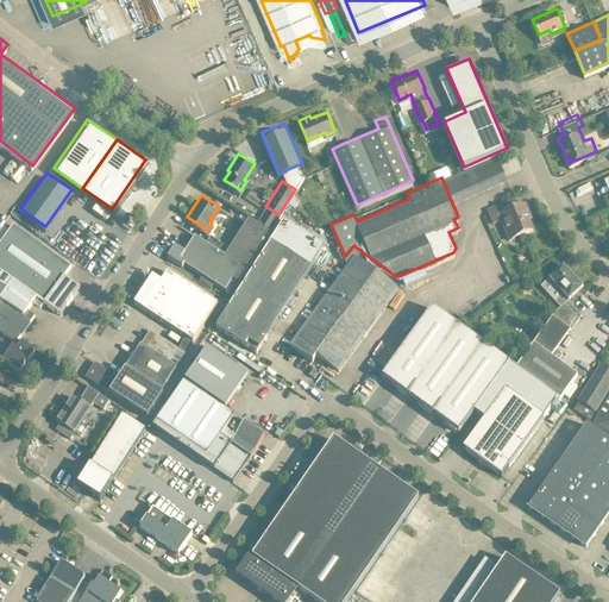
[(504,207),(500,199),(487,205),(494,219),(501,215),(504,223),(507,221),(513,233),(533,225),(526,207),(528,206),(525,199),(504,207)]
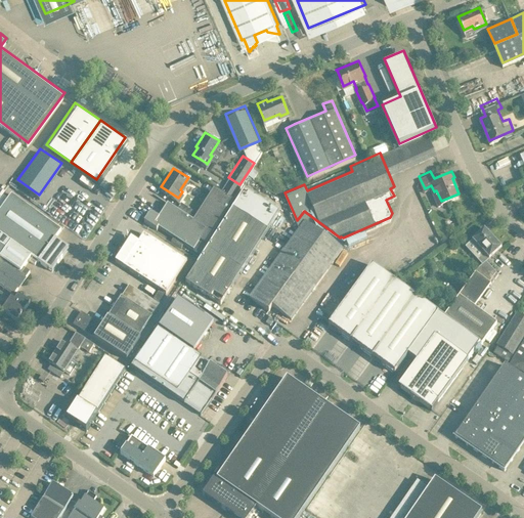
[(157,225),(159,222),(198,248),(204,239),(205,239),(233,195),(214,183),(193,215),(168,199),(159,212),(153,209),(148,210),(144,217),(157,225)]
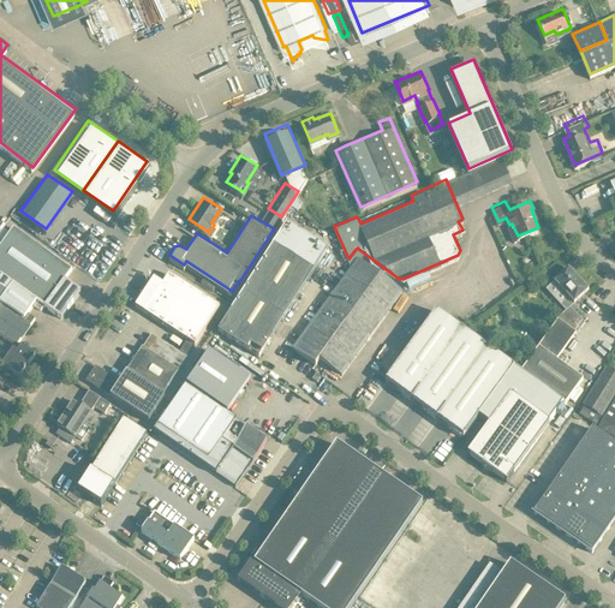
[(274,238),(245,281),(287,308),(328,244),(287,218),(274,238)]
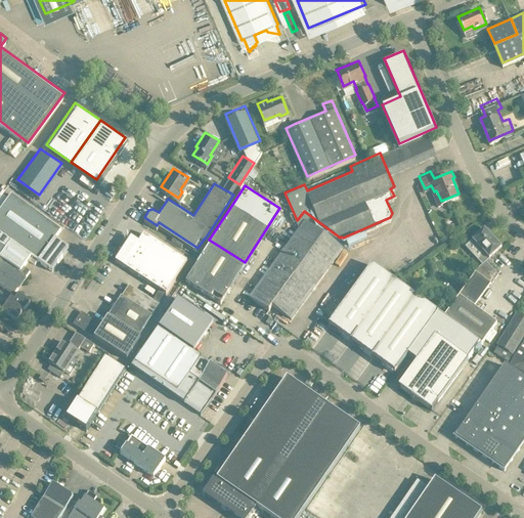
[(55,233),(61,225),(9,189),(0,203),(0,235),(29,256),(29,255),(35,260),(38,256),(52,266),(69,244),(55,233)]
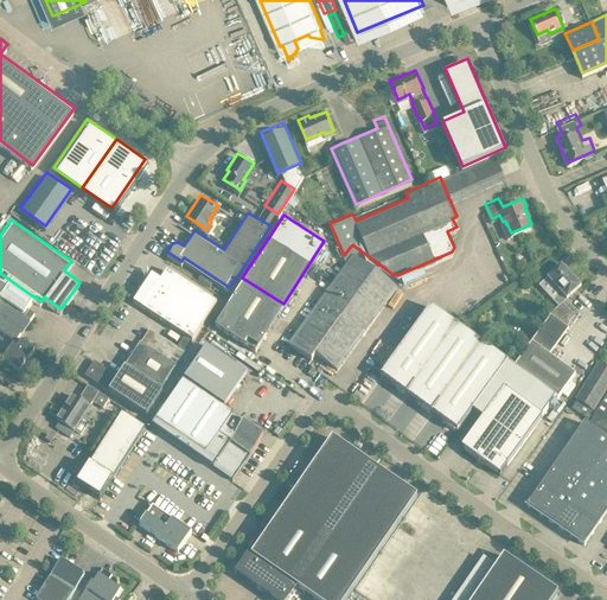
[(288,339),(311,356),(315,350),(337,365),(397,283),(391,279),(394,275),(352,244),(344,255),(346,260),(288,339)]
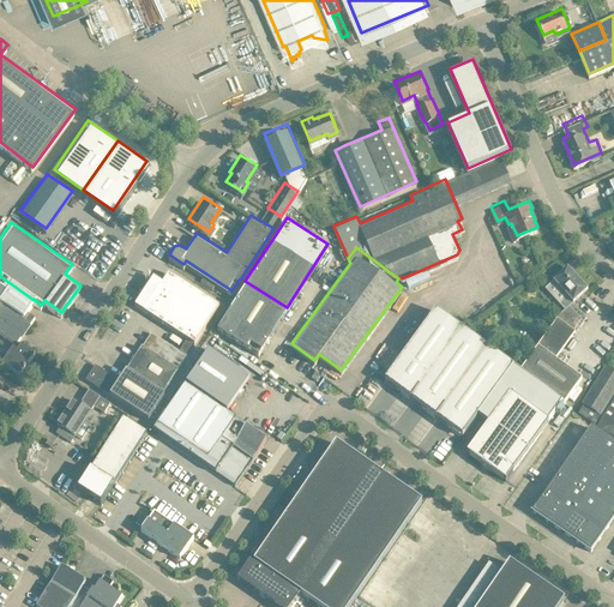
[(570,301),(587,286),(588,284),(569,264),(567,263),(553,276),(546,282),(560,299),(564,295),(570,301)]
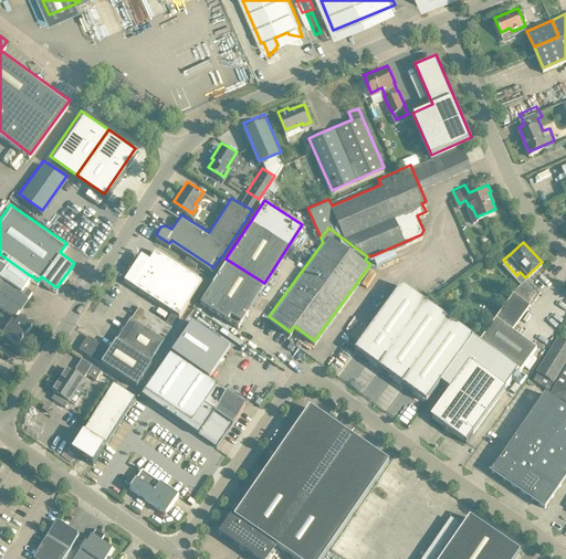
[(202,276),(156,246),(149,255),(142,250),(124,276),(133,282),(173,307),(179,312),(202,276)]
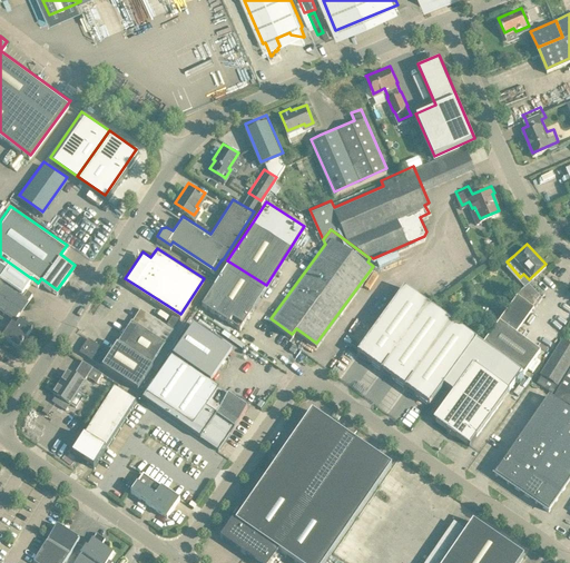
[(32,324),(19,314),(17,313),(32,290),(26,286),(31,278),(0,256),(0,306),(13,316),(2,332),(18,344),(32,324)]
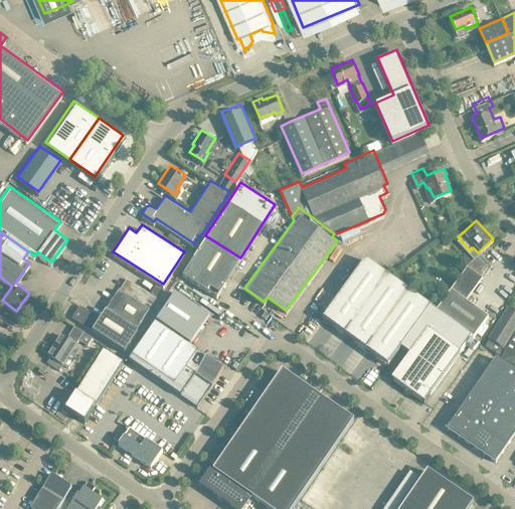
[(182,273),(200,284),(216,295),(240,258),(205,235),(182,273)]
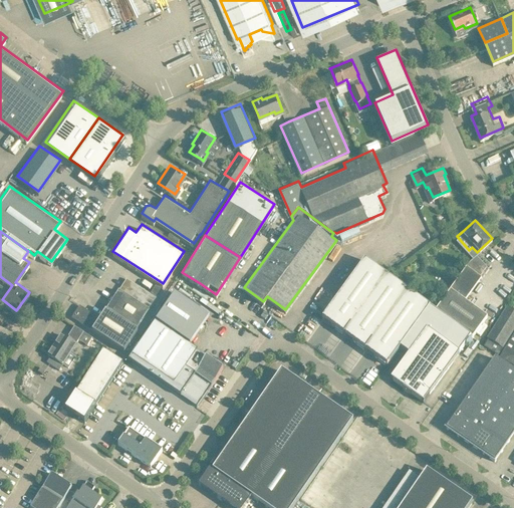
[(473,254),(464,262),(466,264),(435,306),(471,332),(472,333),(487,312),(465,297),(491,261),(488,264),(477,252),(472,247),(469,250),(473,254)]
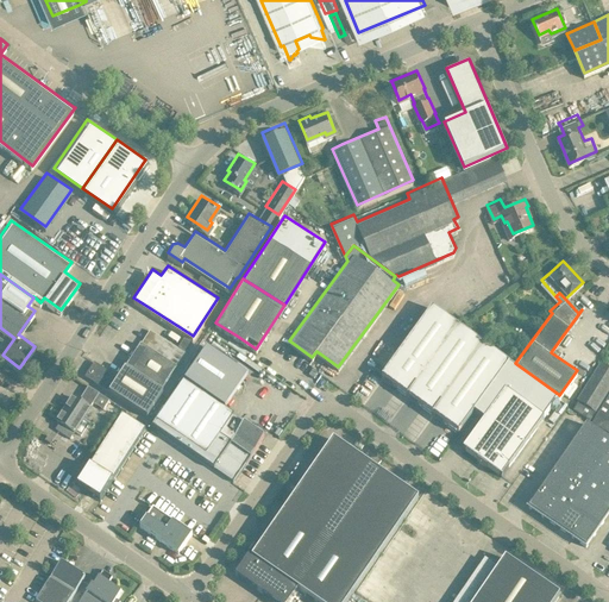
[(432,302),(399,349),(427,369),(460,324),(432,302)]
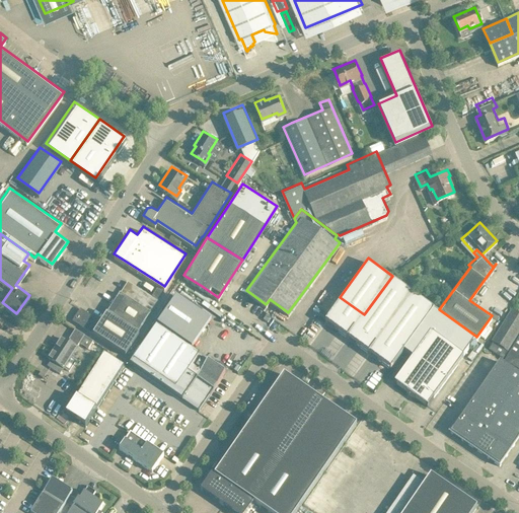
[(413,291),(392,276),(364,314),(350,335),(370,350),(413,291)]
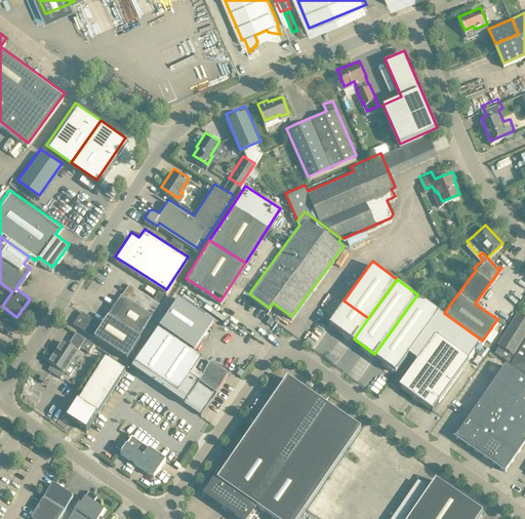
[(153,295),(144,289),(129,280),(108,313),(138,332),(153,312),(152,312),(160,300),(159,300),(153,295)]
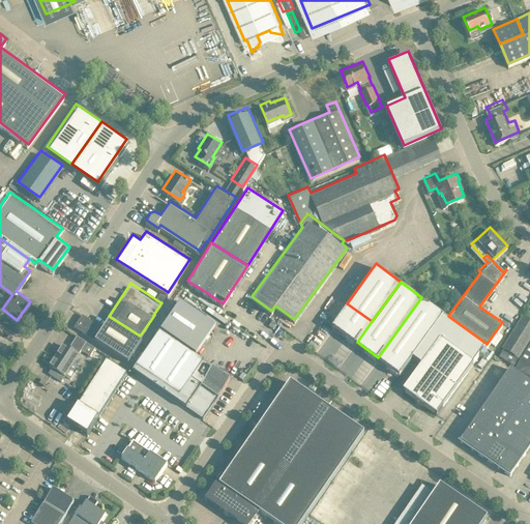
[(168,292),(162,288),(154,298),(160,302),(168,292)]
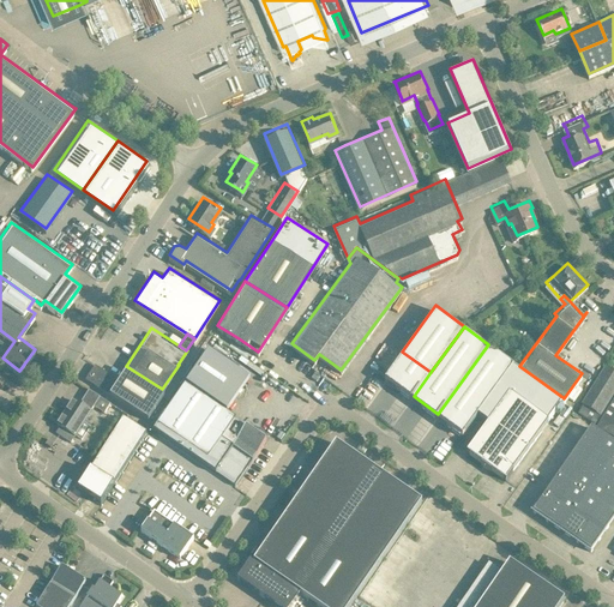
[(248,463),(253,456),(233,442),(245,422),(235,415),(236,414),(227,407),(251,373),(240,366),(209,344),(185,379),(154,425),(235,481),(235,480),(247,462),(248,463)]
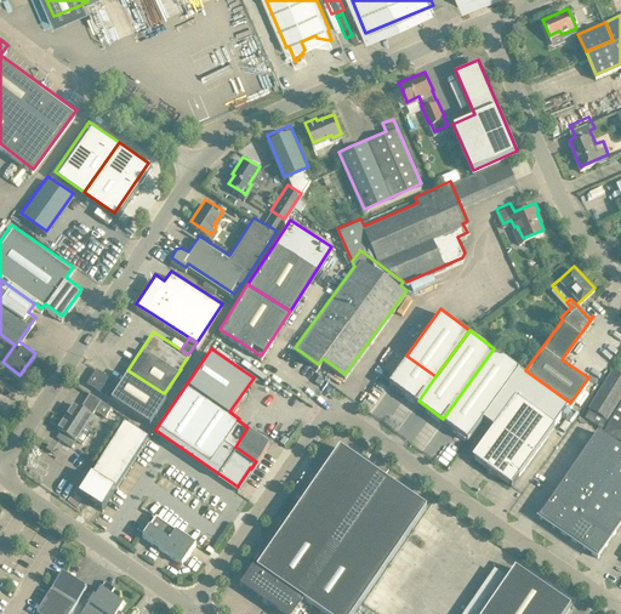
[(494,348),(443,419),(467,436),(518,367),(494,348)]
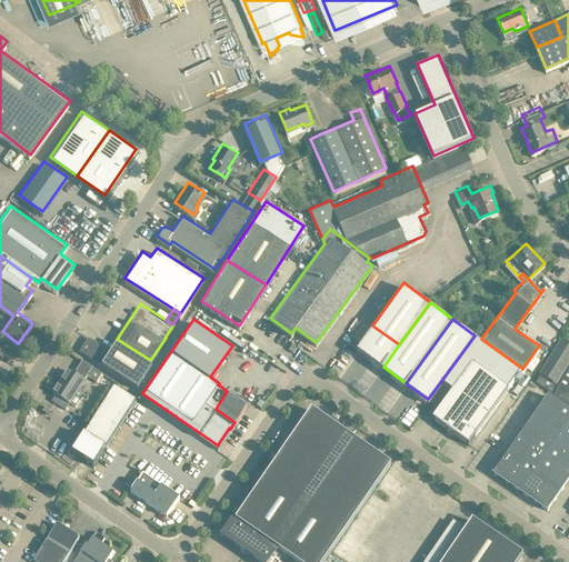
[(357,348),(383,367),(399,344),(372,325),(357,348)]
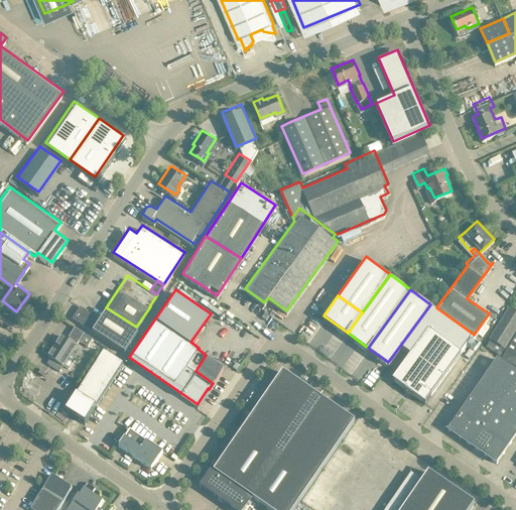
[(80,302),(72,314),(123,348),(136,327),(106,307),(101,315),(80,302)]
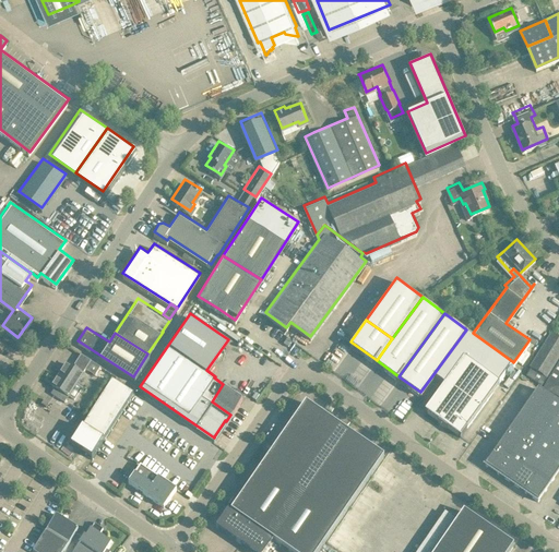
[(531,363),(526,371),(539,380),(539,381),(558,393),(558,333),(551,328),(530,362),(531,363)]
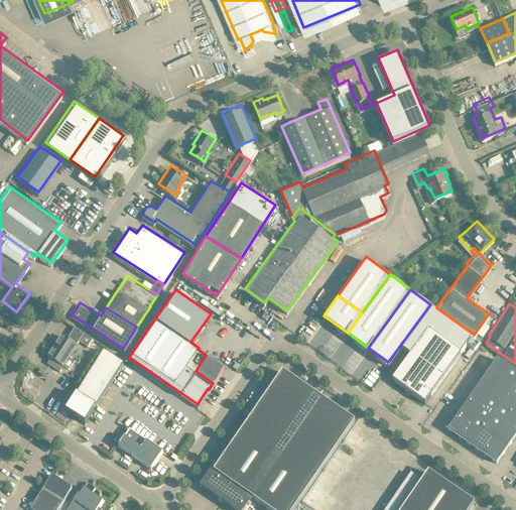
[(410,351),(393,375),(392,376),(394,377),(394,376),(404,384),(404,385),(412,391),(413,390),(423,398),(424,399),(425,398),(461,350),(473,334),(436,307),(436,308),(430,304),(401,345),(410,351)]
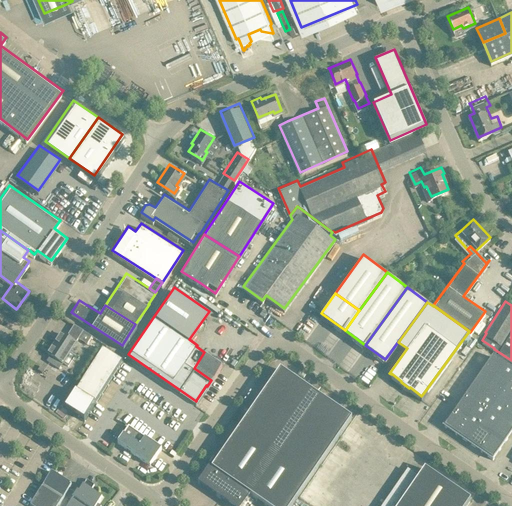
[(50,352),(47,357),(59,364),(62,359),(67,363),(74,352),(69,348),(76,339),(79,334),(84,327),(74,321),(67,333),(62,329),(48,350),(50,352)]
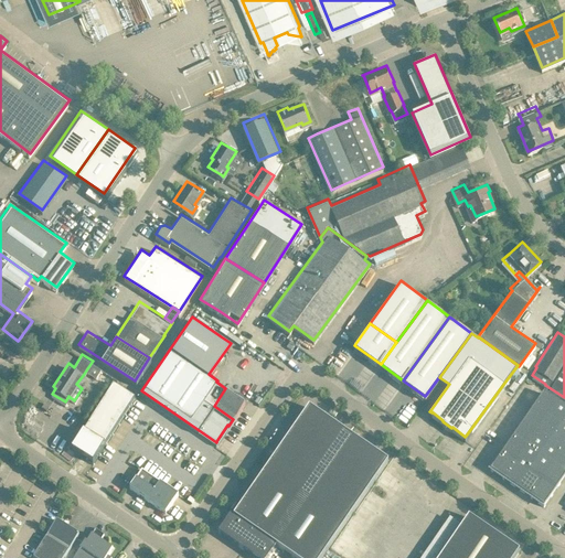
[(102,366),(96,375),(104,381),(109,372),(102,366)]
